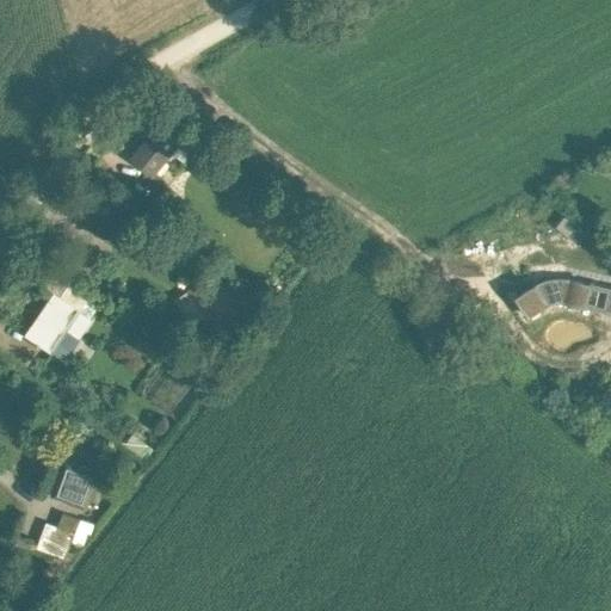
[(131,156),(153,176),(186,136),(165,117),(131,156)]
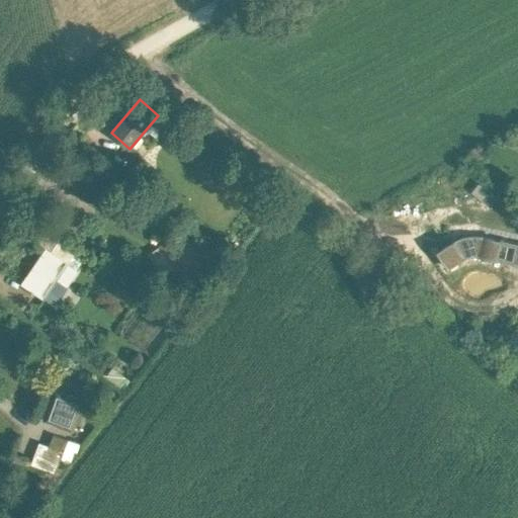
[(152,171),(140,161),(125,178),(138,188),(152,171)]
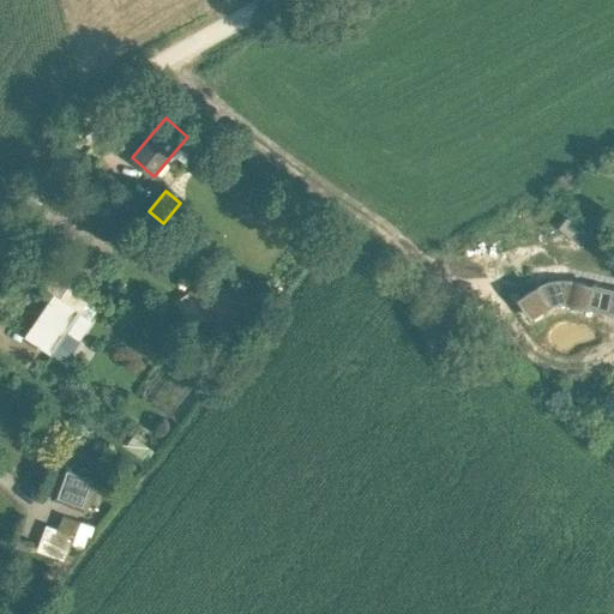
[(579,226),(570,236),(581,246),(590,235),(579,226)]
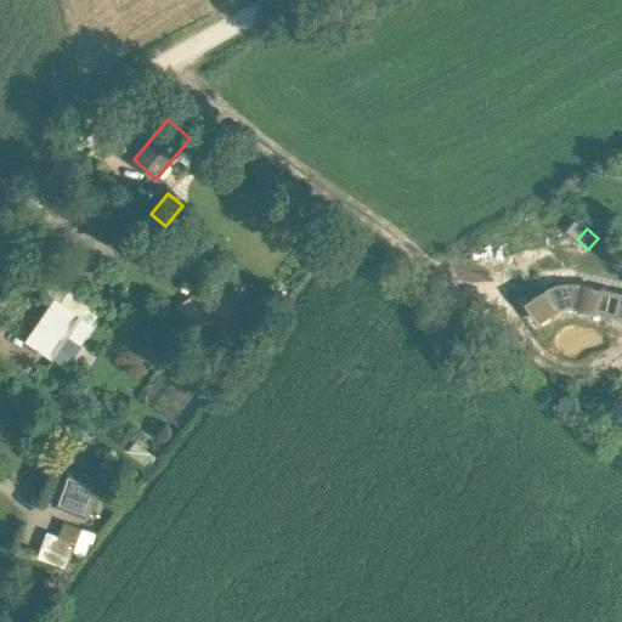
[(226,332),(228,335),(239,329),(236,324),(244,318),(218,278),(192,294),(220,335),(226,332)]
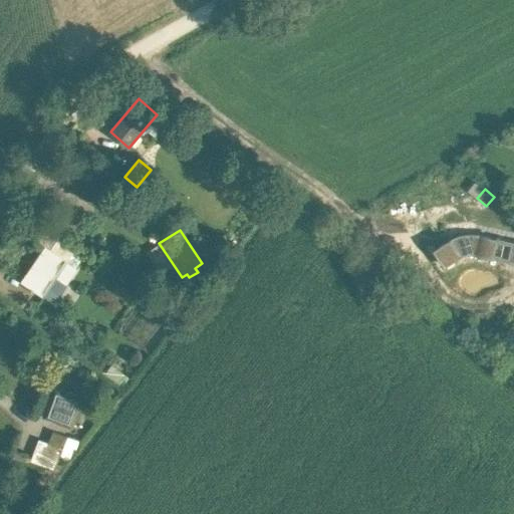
[(450,239),(434,249),(444,265),(459,255),(463,253),(471,252),(475,252),(493,256),(497,238),(480,234),(476,234),(472,233),(468,234),(464,234),(461,235),(457,236),(453,237),(450,239)]
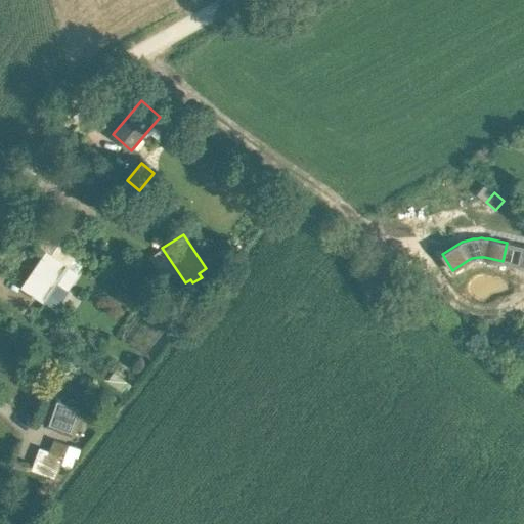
[(62,287),(74,270),(46,251),(20,287),(44,303),(45,301),(55,308),(68,290),(62,287)]
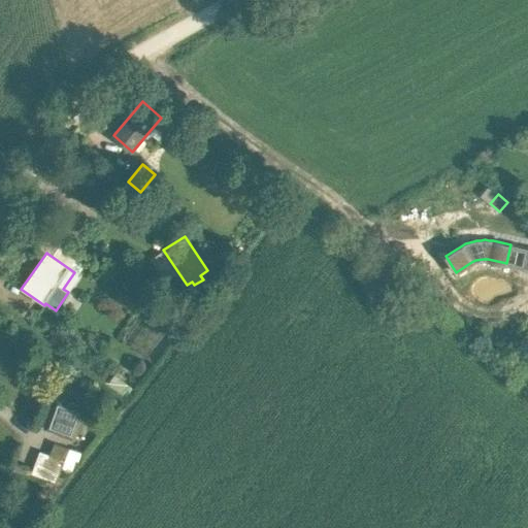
[(112,375),(106,384),(127,399),(133,391),(112,375)]
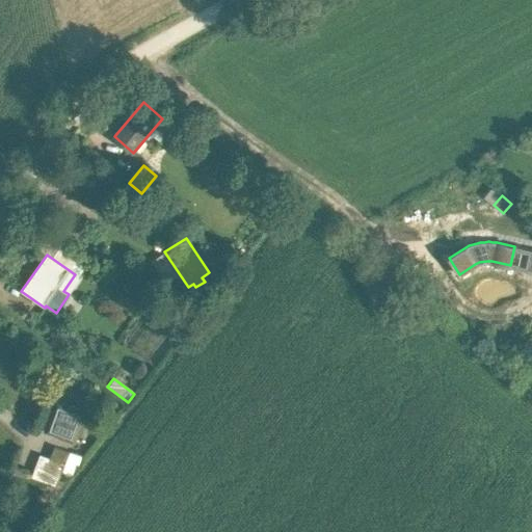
[(45,431),(75,443),(86,411),(56,400),(45,431)]
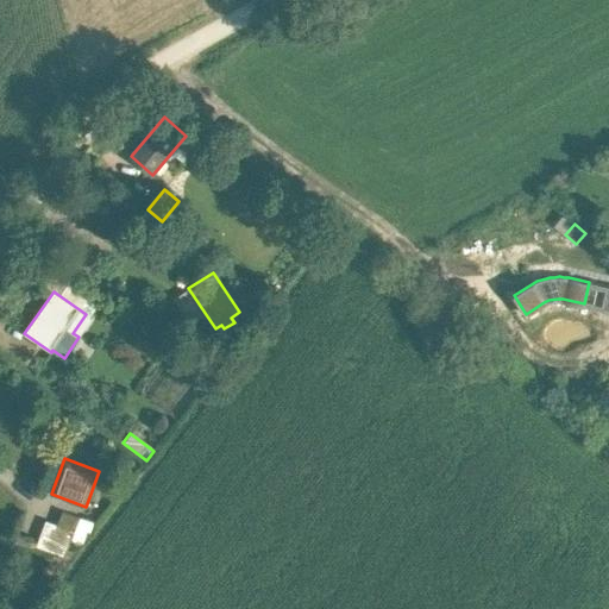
[(57,525),(46,520),(37,545),(67,556),(74,535),(83,539),(87,531),(90,532),(94,522),(81,518),(63,512),(57,525)]
